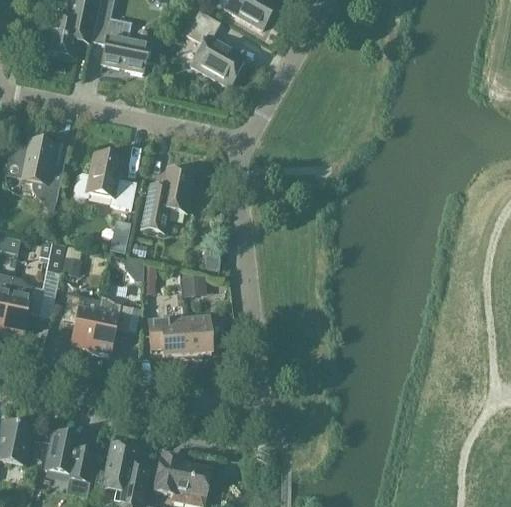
[(74,57),(77,42),(90,45),(98,4),(80,0),(76,0),(72,18),(52,14),(44,51),(74,57)]
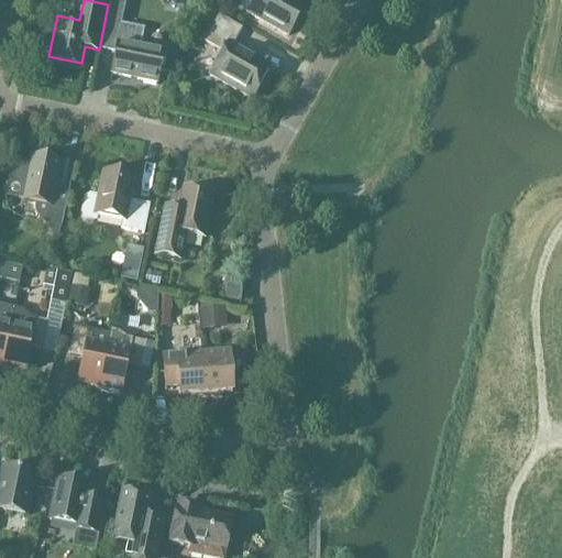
[(109,0),(106,19),(100,45),(116,48),(111,69),(156,78),(163,48),(139,43),(142,26),(119,21),(123,0),(109,0)]
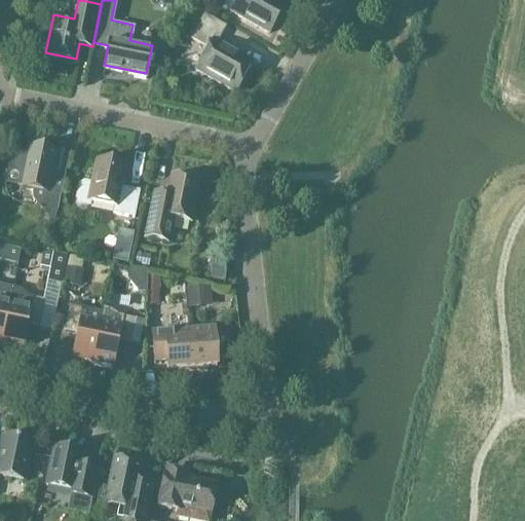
[(224,0),(224,1),(227,6),(231,8),(269,30),(284,3),(278,0),(224,0)]
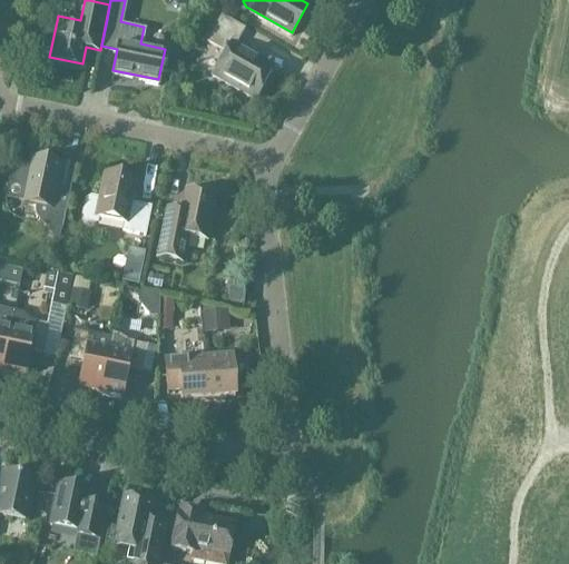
[(255,97),(274,63),(236,42),(245,25),(221,11),(206,38),(226,49),(213,72),(255,97)]
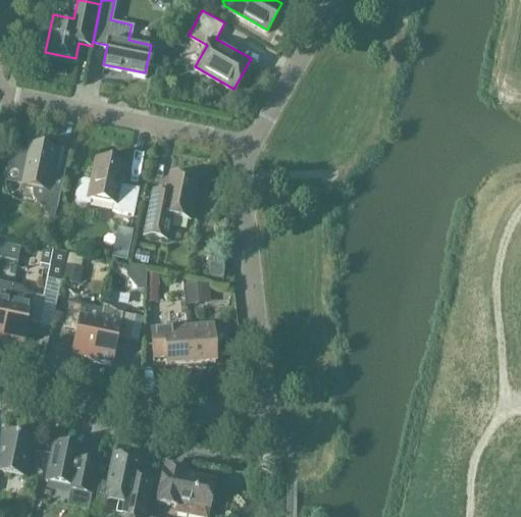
[(11,145),(7,163),(23,166),(20,182),(33,185),(32,189),(34,196),(36,199),(39,201),(41,203),(45,204),(48,205),(47,213),(49,216),(54,217),(57,198),(59,199),(64,173),(51,170),(55,148),(48,146),(47,144),(38,142),(36,144),(29,142),(28,148),(11,145)]
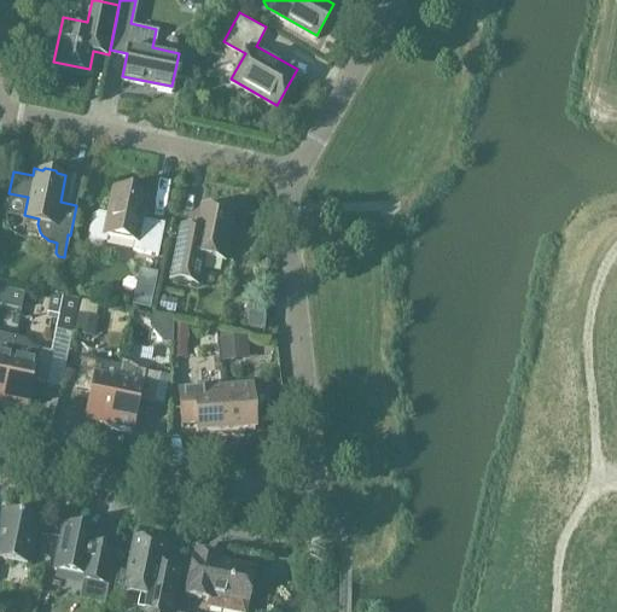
[(145,191),(115,185),(109,213),(98,210),(93,214),(91,229),(93,235),(105,238),(106,232),(134,238),(133,246),(158,251),(164,220),(140,215),(145,191)]
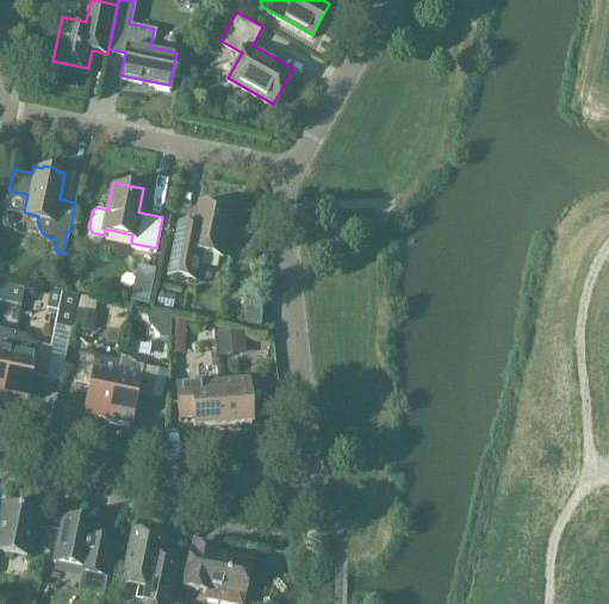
[(222,253),(231,206),(227,205),(225,203),(216,201),(215,203),(198,200),(190,242),(175,238),(168,272),(194,276),(200,249),(222,253)]
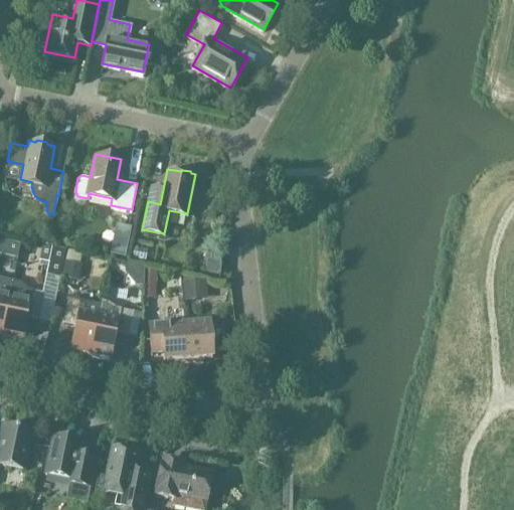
[(0,332),(2,333),(13,279),(0,276),(0,332)]
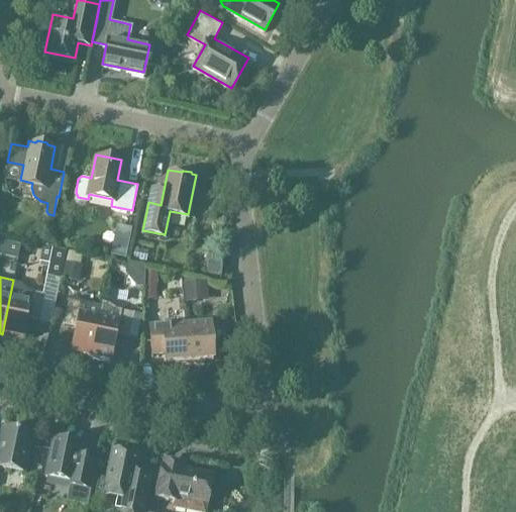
[(13,280),(2,334),(22,338),(27,314),(39,317),(44,291),(32,289),(26,288),(19,281),(13,280)]
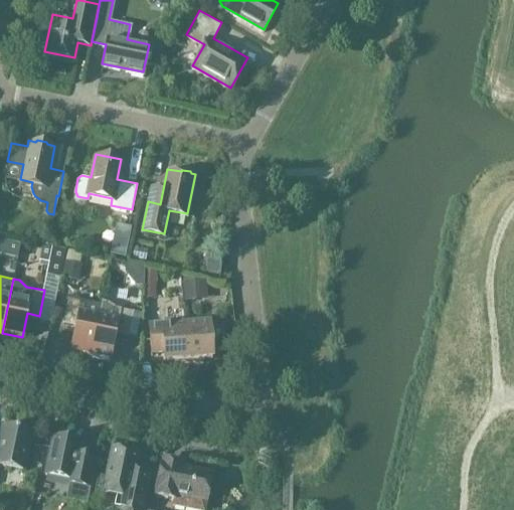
[(91,351),(99,313),(101,302),(100,302),(68,295),(63,320),(74,323),(69,347),(91,351)]
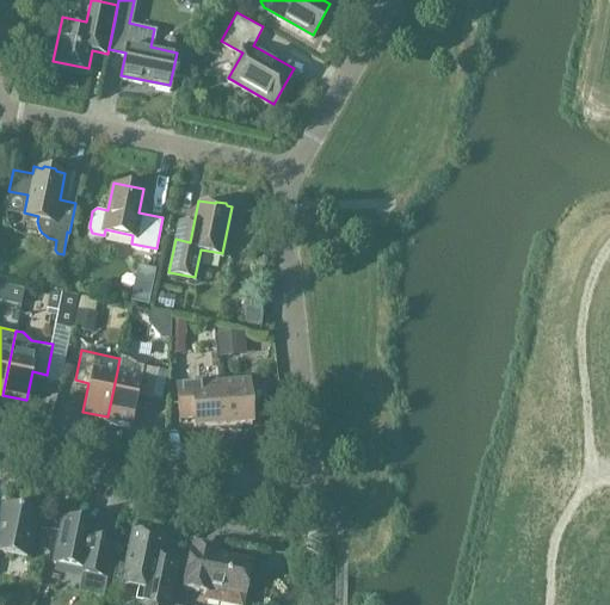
[(119,353),(118,358),(119,358),(117,371),(108,417),(131,423),(137,393),(152,396),(158,366),(137,362),(127,355),(119,353)]
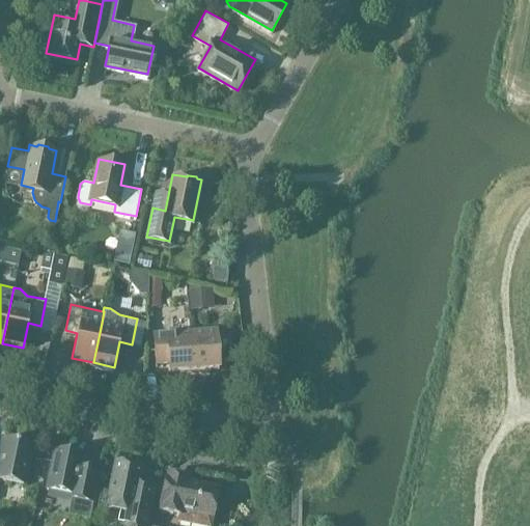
[(216,327),(193,329),(196,372),(211,371),(210,367),(219,366),(218,359),(230,358),(229,334),(217,334),(216,327)]
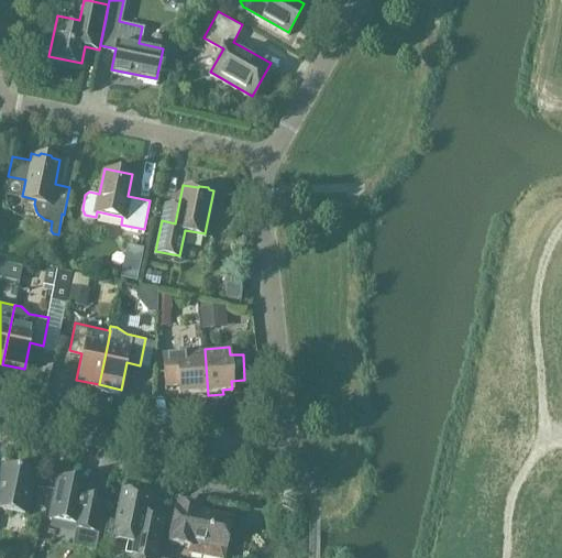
[(208,395),(205,349),(176,351),(177,359),(164,360),(166,386),(179,385),(179,393),(193,392),(194,396),(208,395)]
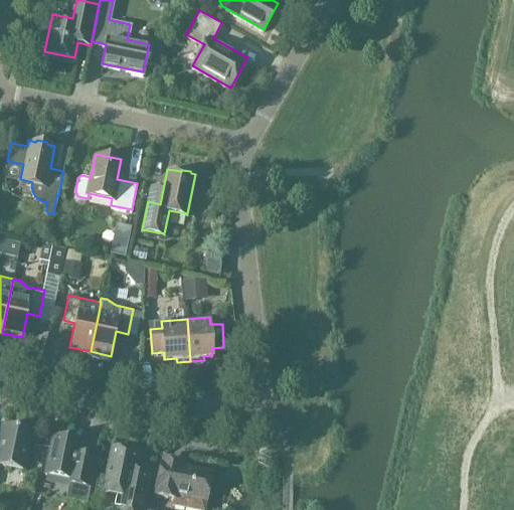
[(0,462),(24,467),(32,430),(3,423),(0,436),(0,462)]
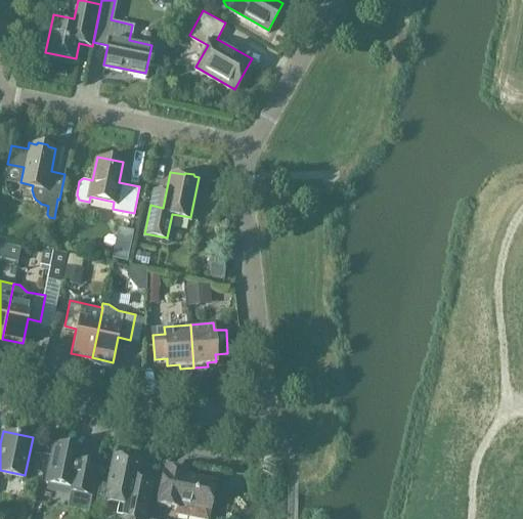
[(72,485),(71,489),(67,506),(88,510),(97,464),(79,460),(81,447),(54,442),(46,480),(72,485)]
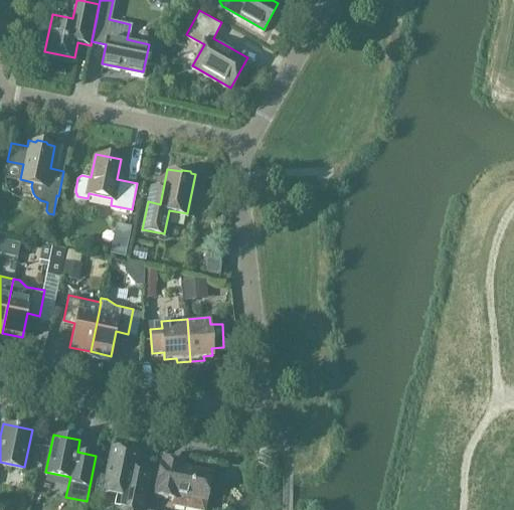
[(97,473),(94,489),(98,494),(115,498),(112,509),(142,509),(146,491),(151,471),(135,468),(138,452),(112,447),(106,475),(97,473)]
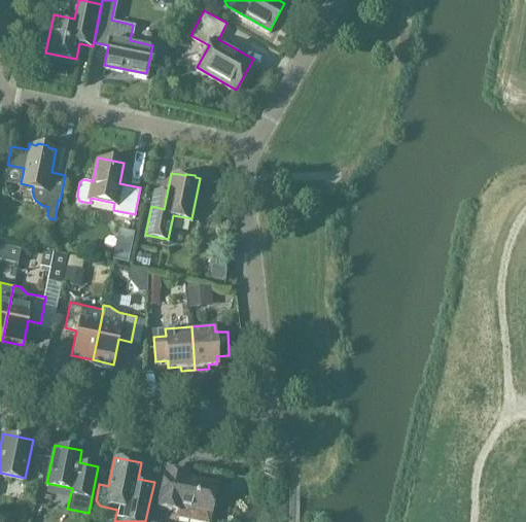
[(165,472),(159,499),(160,500),(159,503),(179,509),(178,516),(207,521),(208,521),(216,482),(186,476),(187,472),(167,467),(166,472),(165,472)]
